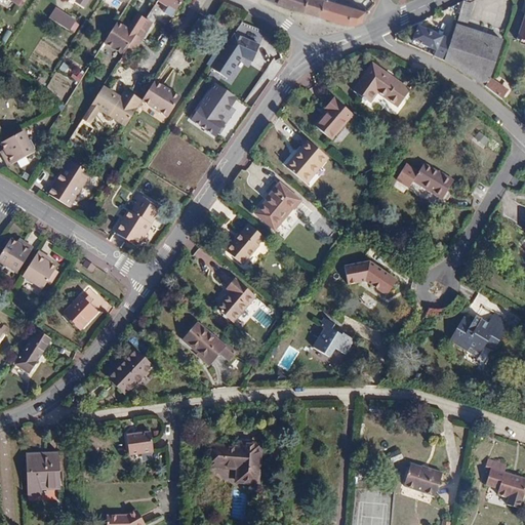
[(89,0),(69,0),(84,9),(89,0)]
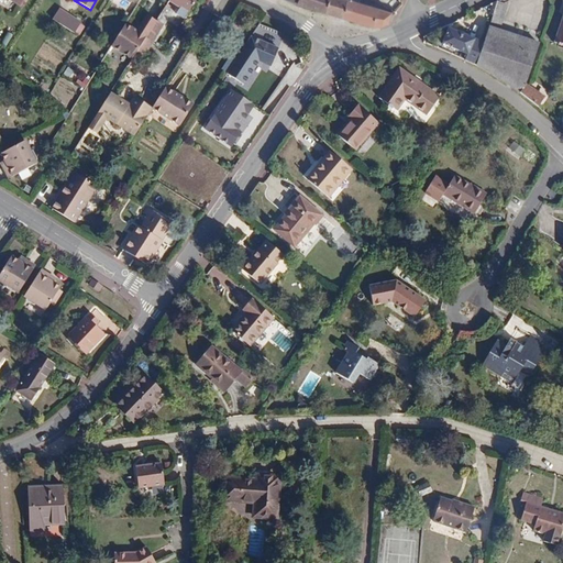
[(197,0),(169,0),(168,2),(179,9),(175,15),(184,21),(197,0)]
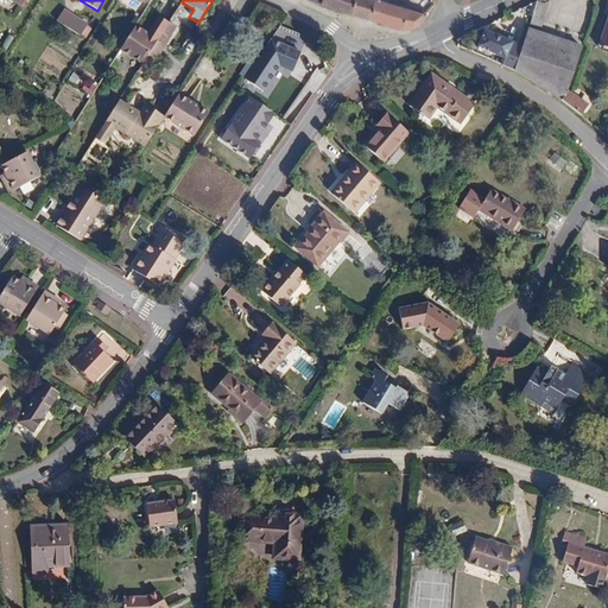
[(372,0),(321,0),(320,4),(350,13),(367,19),(372,0)]
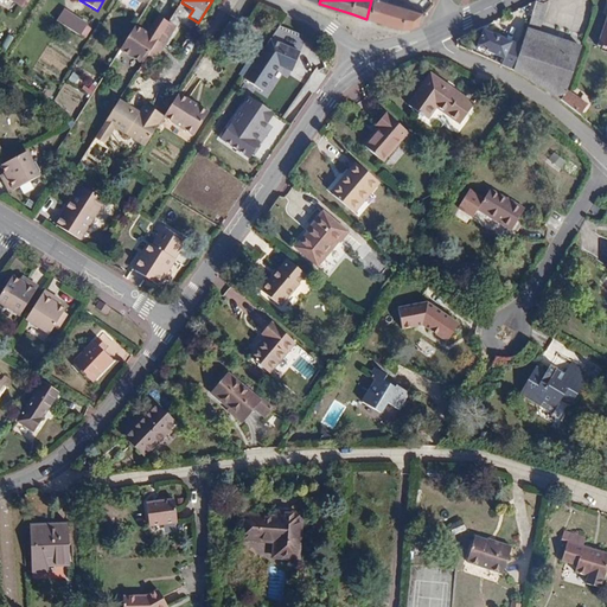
[(425,14),(427,12),(409,7),(408,10),(393,5),(393,1),(387,0),(385,2),(378,0),(376,0),(371,0),(366,19),(403,30),(411,29),(422,24),(425,14)]
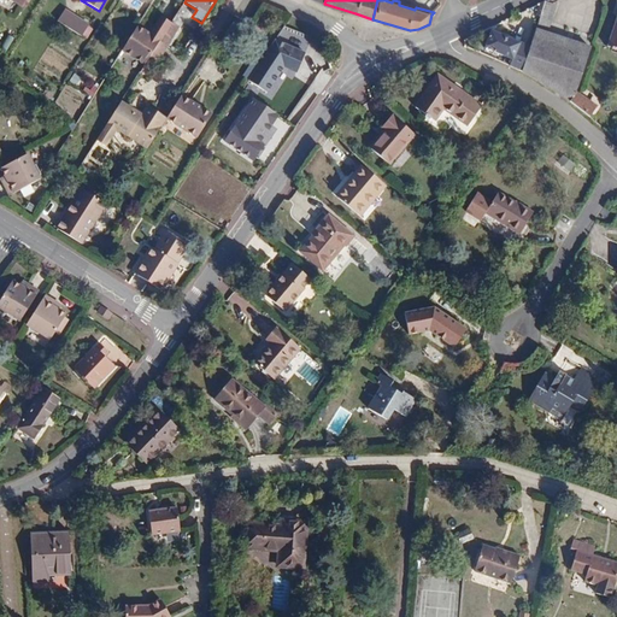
[(522,71),(570,103),(576,93),(591,48),(547,34),(557,6),(546,3),(540,16),(528,47),(522,71)]
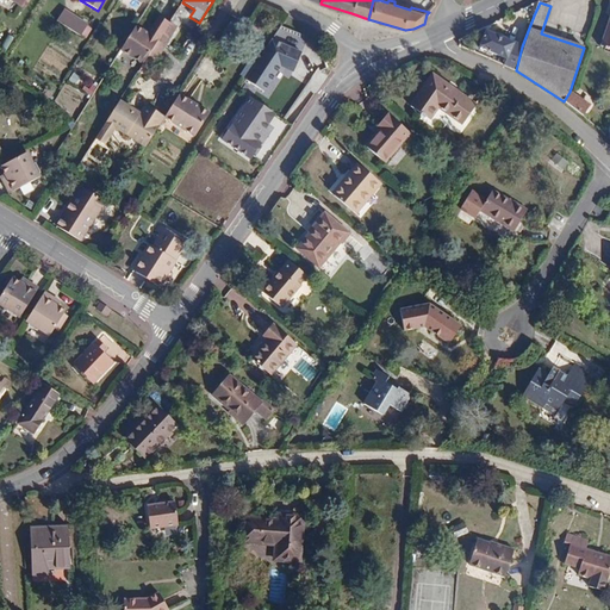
[(161,37),(143,64),(138,72),(147,76),(190,11),(181,6),(161,37)]
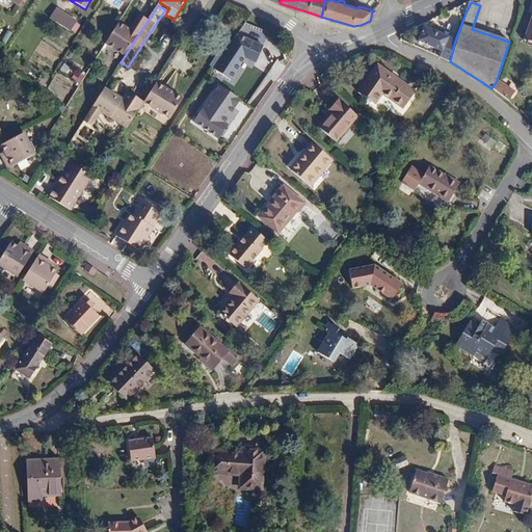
[(50,18),(71,31),(77,22),(56,8),(50,18)]
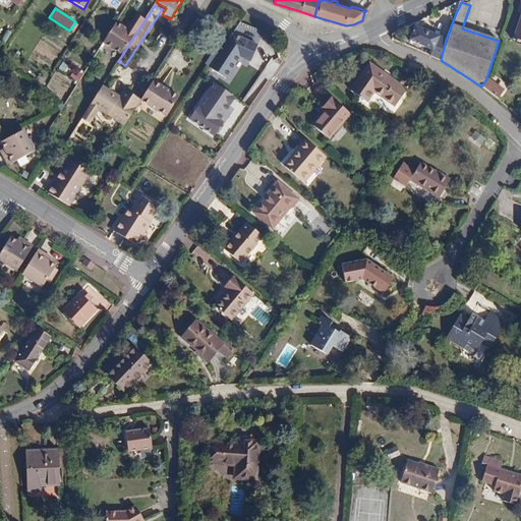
[(520,11),(511,39),(515,41),(515,42),(518,43),(518,42),(520,42),(520,11)]
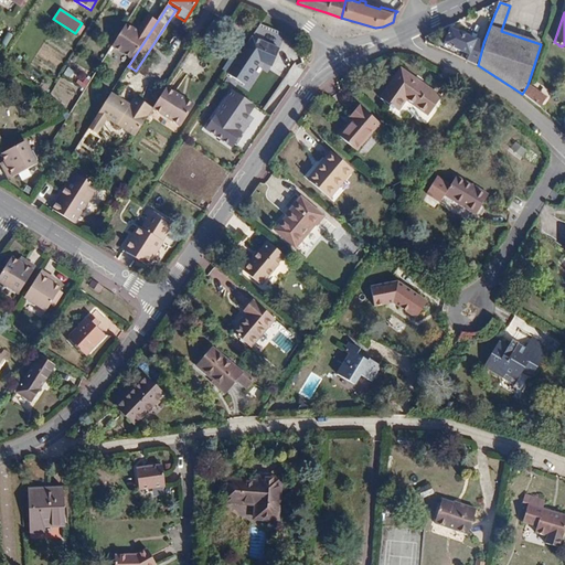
[(138,32),(127,24),(113,46),(132,60),(149,34),(140,28),(138,32)]
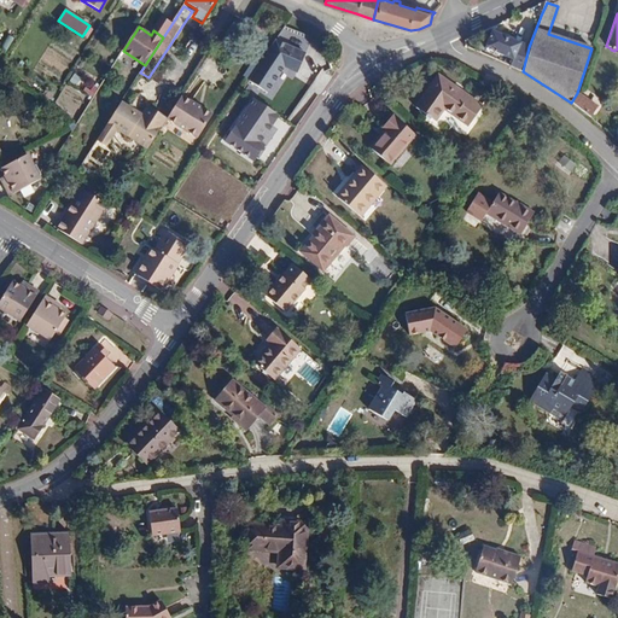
[(315,51),(281,31),(254,80),(278,92),(291,69),(301,75),(315,51)]
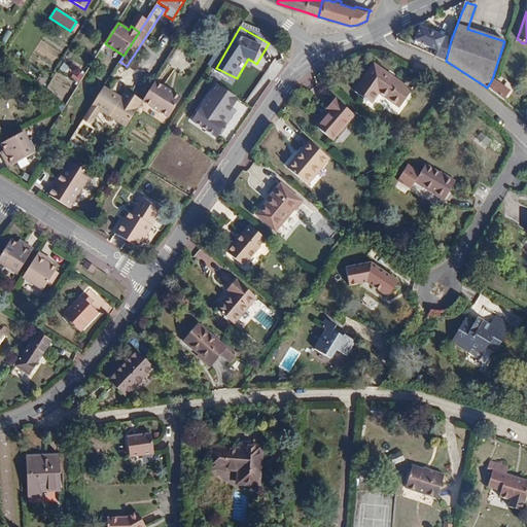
[(435,57),(446,61),(451,40),(420,27),(414,41),(437,51),(435,57)]
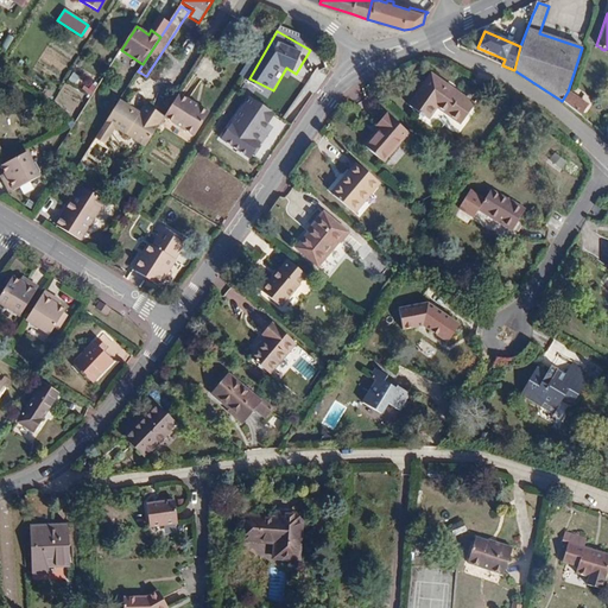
[(0,51),(4,55),(14,37),(8,33),(0,46),(0,51)]
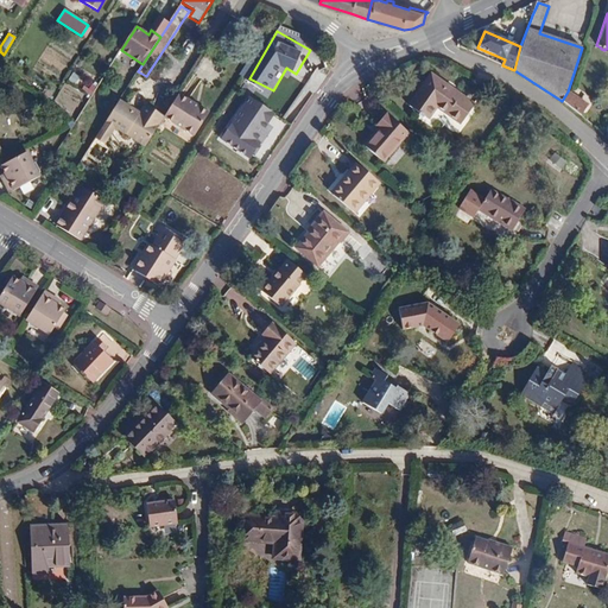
[(74,73),(69,80),(81,87),(84,78),(74,73)]
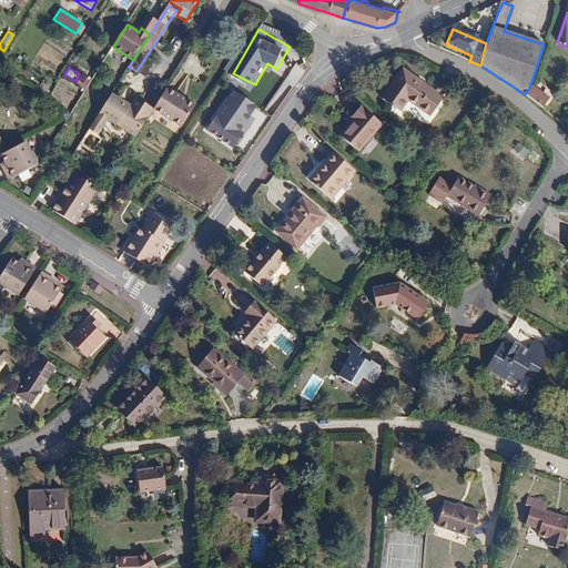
[(430,115),(444,98),(403,69),(382,99),(399,112),(408,100),(430,115)]
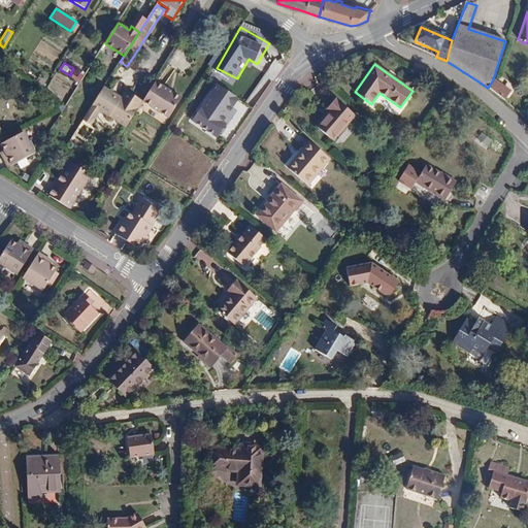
[(57,74),(47,87),(62,98),(71,87),(57,74)]
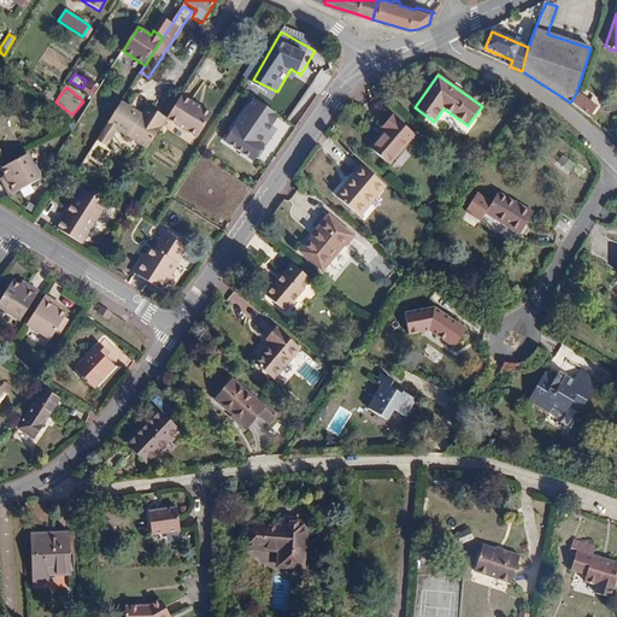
[(570,103),(589,118),(597,106),(581,95),(576,93),(570,103)]
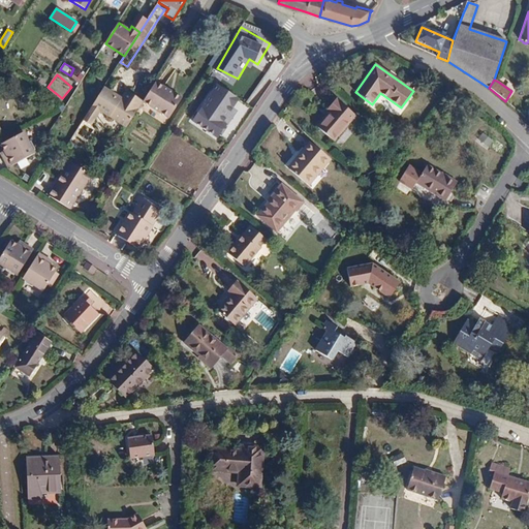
[(245,97),(220,81),(194,120),(223,139),(241,113),(237,110),(245,97)]
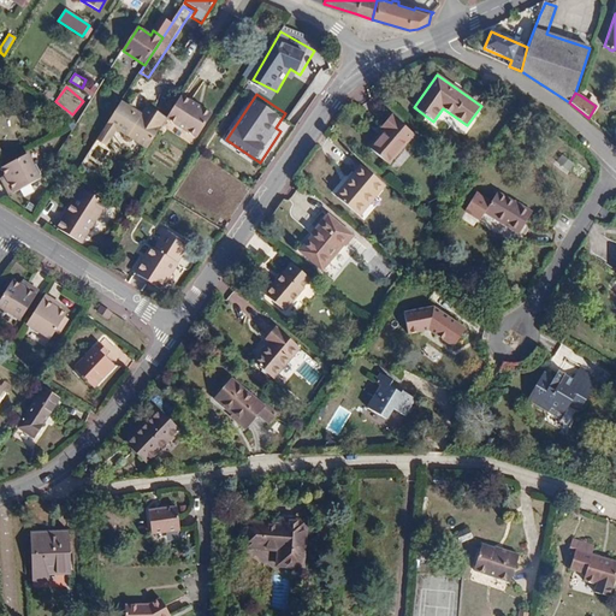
[(201,108),(182,95),(166,119),(185,131),(201,108)]
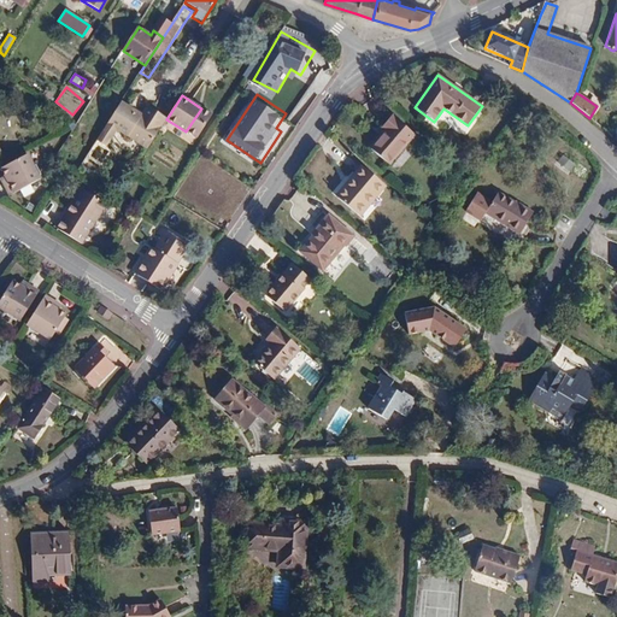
[(109,123),(97,140),(111,150),(122,133),(128,136),(147,148),(166,119),(168,117),(148,105),(142,115),(122,101),(109,123)]
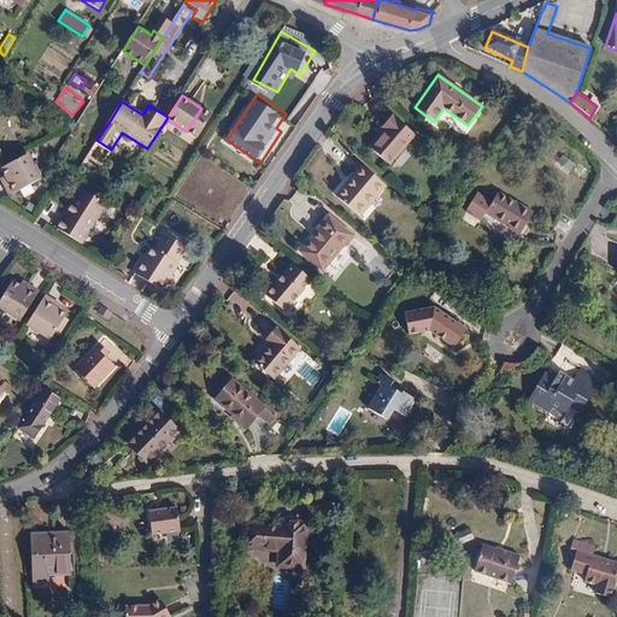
[(211,116),(201,109),(186,131),(195,137),(211,116)]
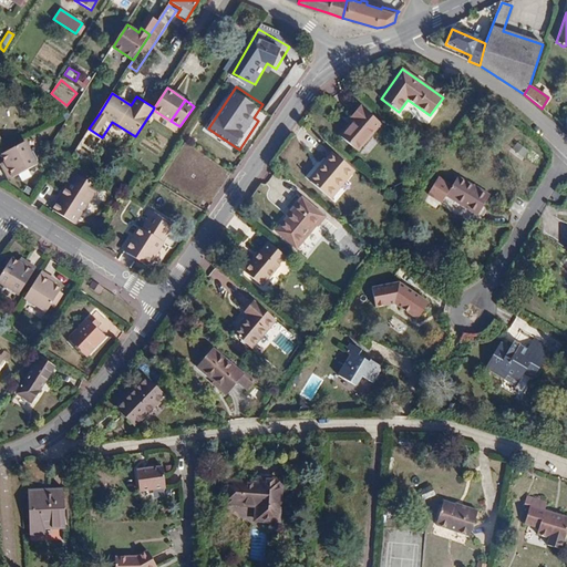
[(359,152),(381,125),(360,106),(351,116),(354,120),(340,136),(359,152)]
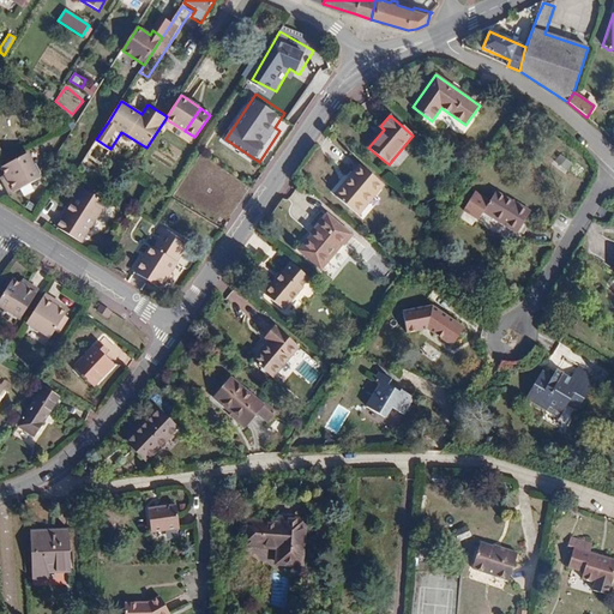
[(8,179),(2,182),(10,196),(41,179),(28,155),(2,168),(6,175),(8,179)]
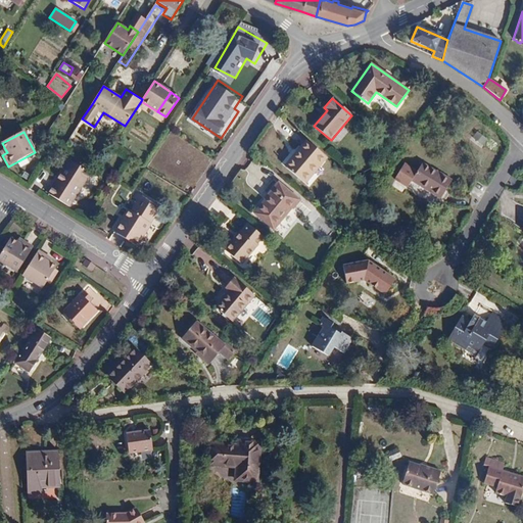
[(327,157),(306,140),(298,149),(300,150),(286,168),(303,182),(318,165),(319,167),(327,157)]
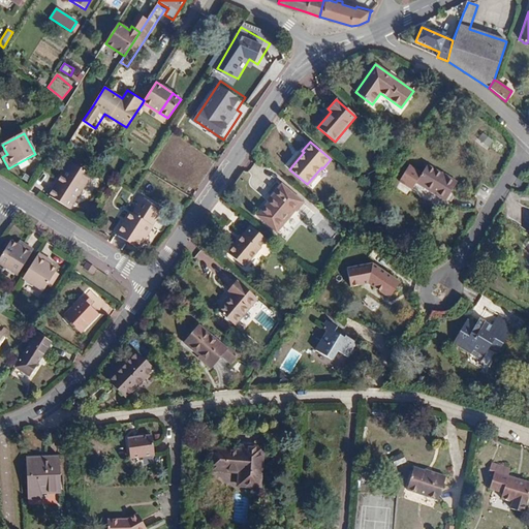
[(91,176),(70,162),(49,195),(69,210),(91,176)]
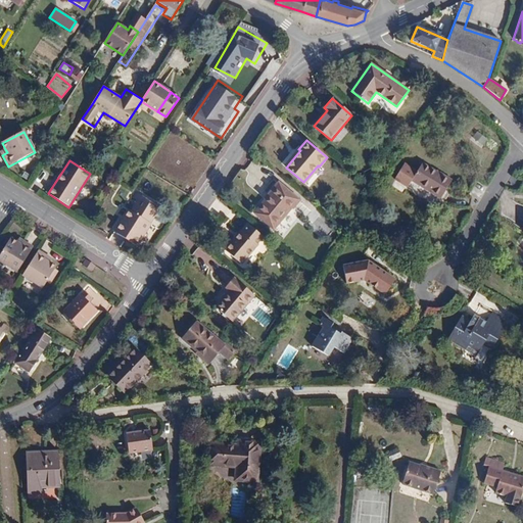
[(440,198),(452,180),(442,174),(441,175),(435,172),(436,171),(423,162),(412,180),(440,198)]
